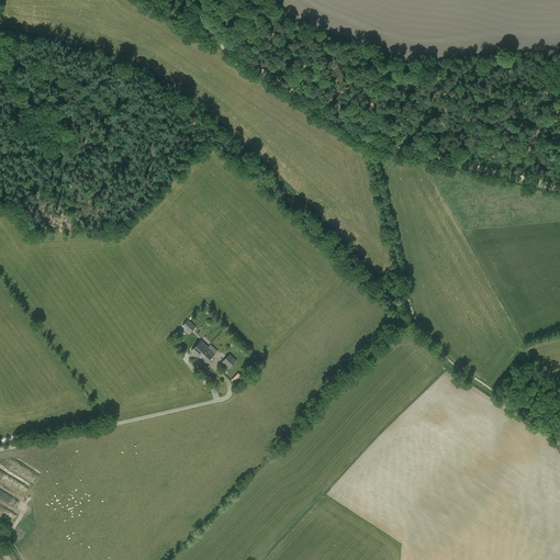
[(198,325),(190,317),(183,324),(191,331),(198,325)]
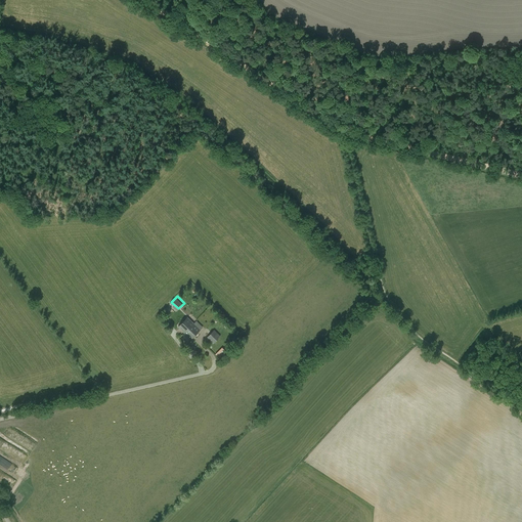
[(180,324),(186,331),(196,321),(189,315),(180,324)]
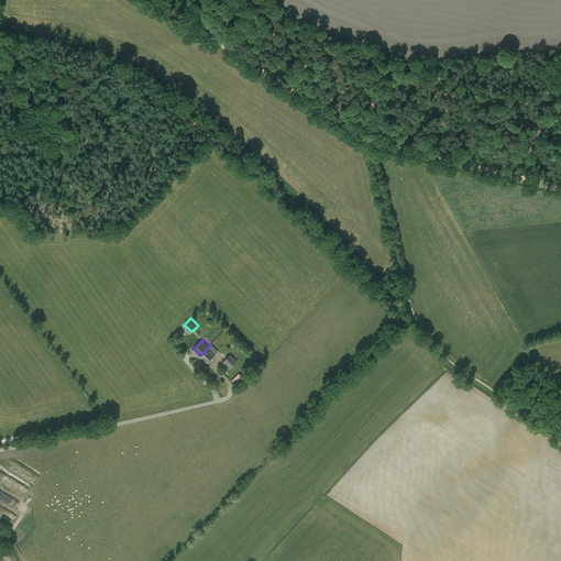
[(210,345),(200,355),(207,363),(217,352),(210,345)]
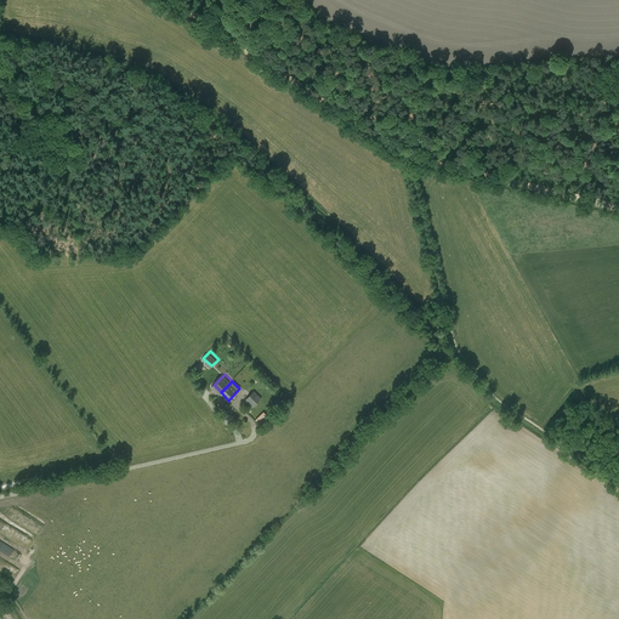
[(265,397),(266,396),(263,393),(262,395),(256,388),(248,398),(255,405),(263,397),(265,397)]
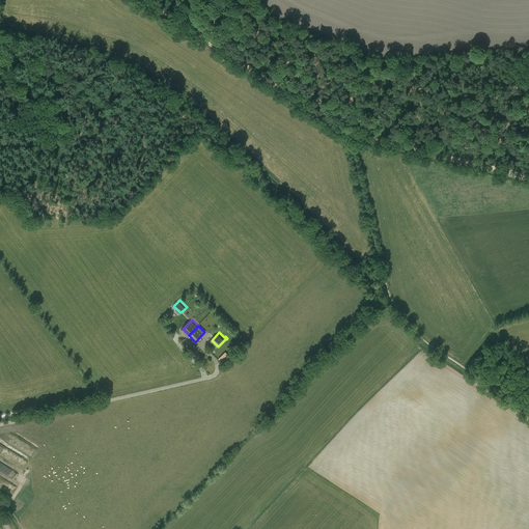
[(231,355),(227,350),(220,357),(225,362),(231,355)]
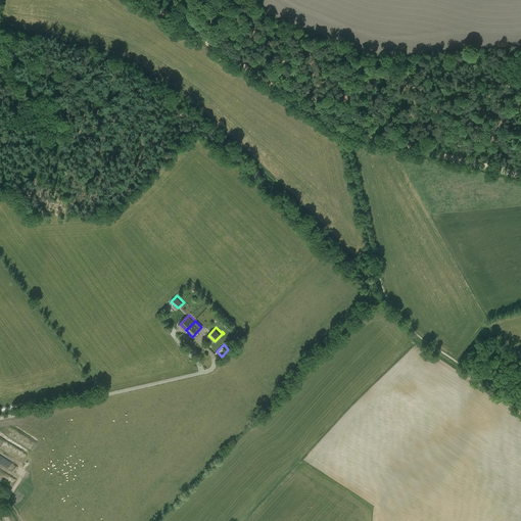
All buildings are outlined.
